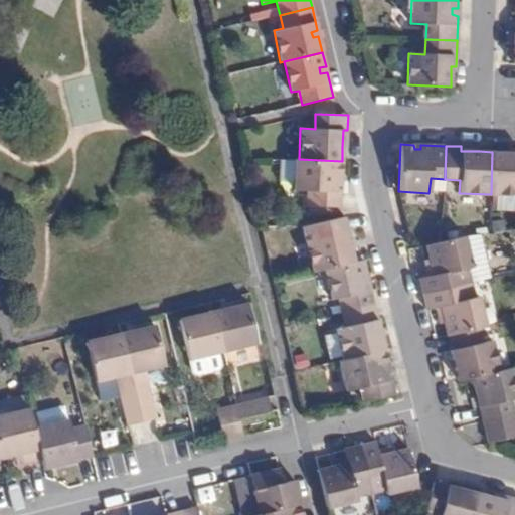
[(492,152),(491,194),(514,195),(514,152),(513,152),(512,158),(507,158),(507,152),(492,152)]
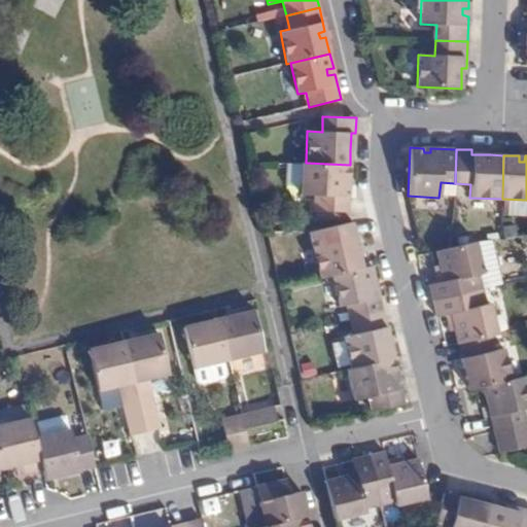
[(306,163),(302,163),(300,195),(317,197),(316,211),(349,213),(349,185),(343,185),(343,179),(350,179),(350,165),(306,163)]
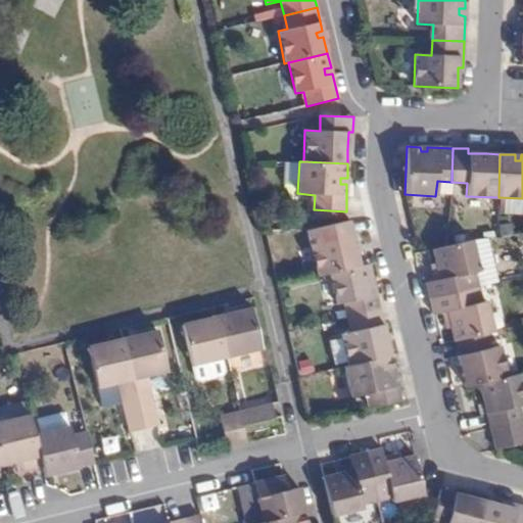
[(313,246),(319,276),(330,274),(360,267),(357,251),(350,252),(349,246),(354,245),(348,220),(347,221),(318,228),(322,244),(313,246)]
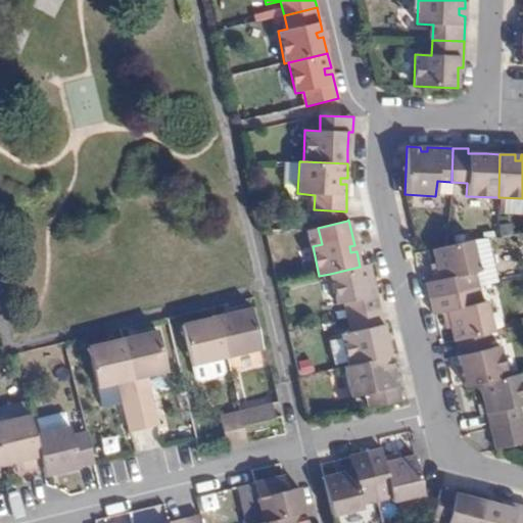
[(492,251),(489,238),(472,240),(476,254),(492,251)]
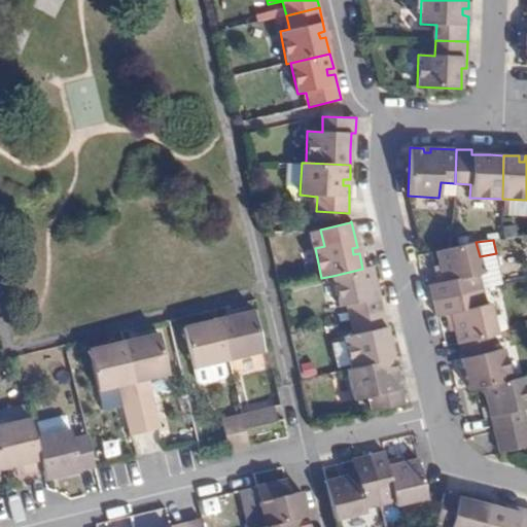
[(476,242),(453,248),(435,251),(438,266),(446,264),(447,270),(436,272),(438,282),(428,284),(432,301),(484,288),(503,284),(496,253),(480,256),(476,242)]
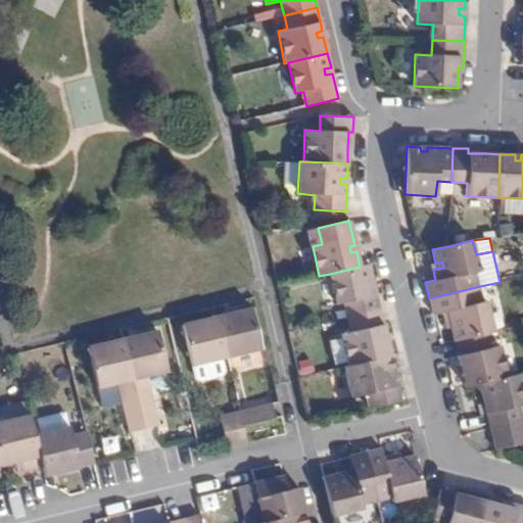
[(442,262),(435,264),(431,265),(433,270),(443,268),(442,262)]
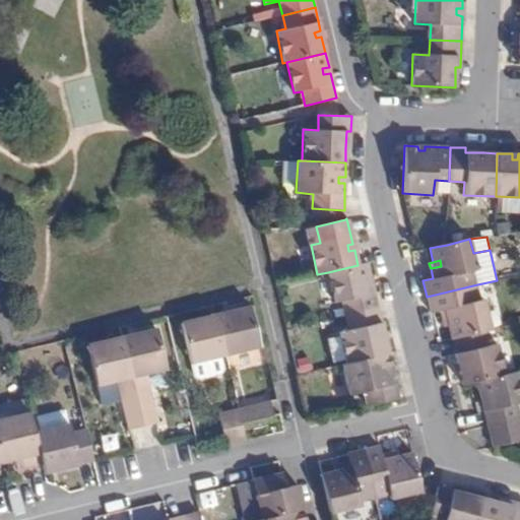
[(344,299),(348,315),(378,308),(372,283),(367,284),(365,279),(371,277),(367,263),(358,265),(328,272),(335,302),(344,299)]
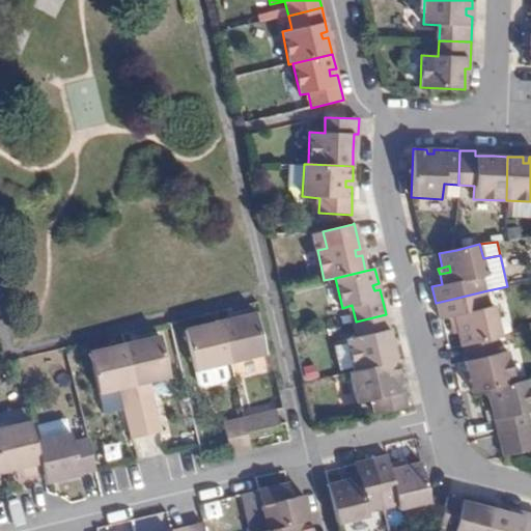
[(491,308),(487,290),(436,303),(440,319),(449,317),(451,326),(457,325),(459,332),(457,332),(460,346),(495,338),(502,337),(494,307),(491,308)]
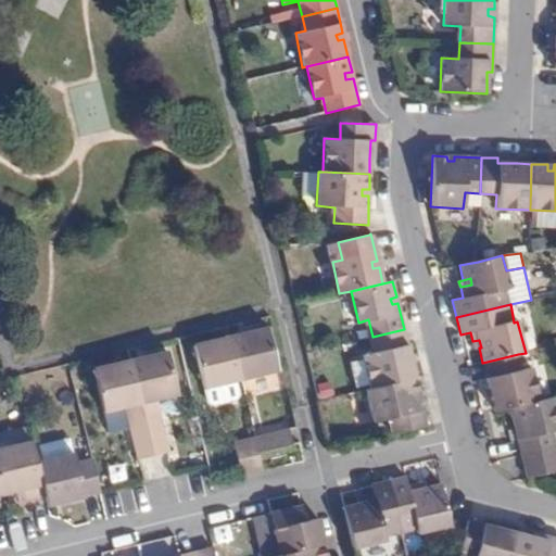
[(268,329),(231,338),(240,377),(278,369),(268,329)]
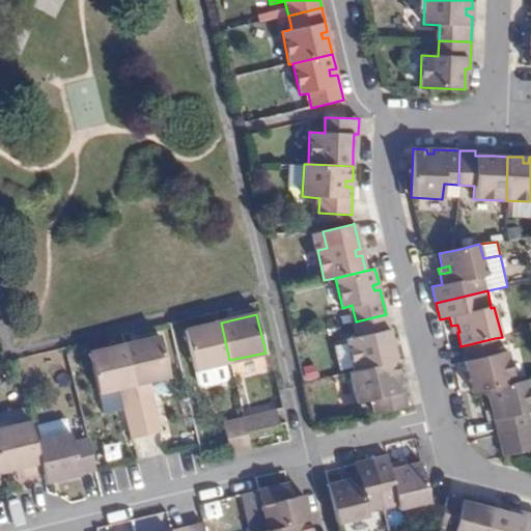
[(386,314),(356,322),(360,337),(351,339),(357,370),(396,361),(393,345),(388,346),(387,341),(391,340),(386,314)]
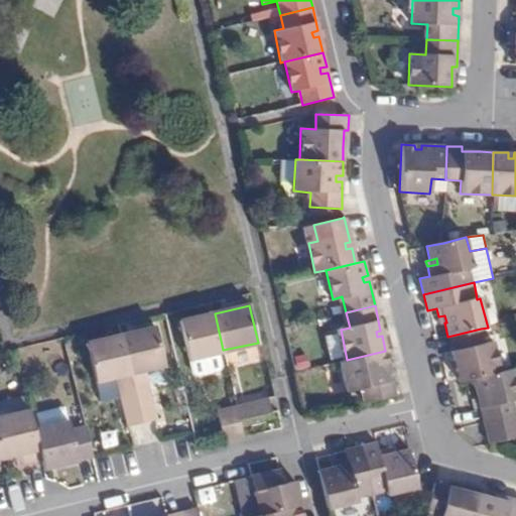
[(223,350),(215,313),(181,321),(189,358),(223,350)]
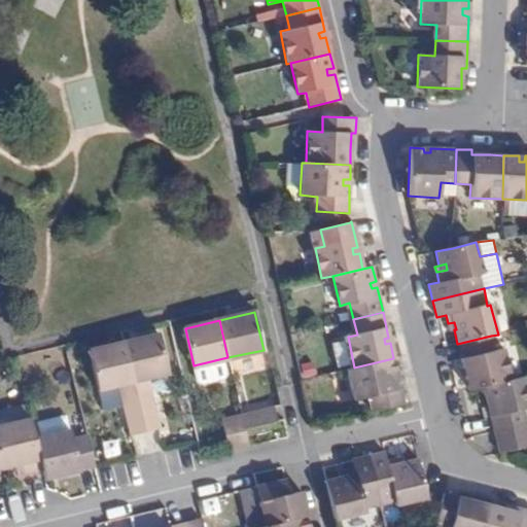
[(160,335),(124,343),(133,381),(149,378),(168,373),(160,335)]
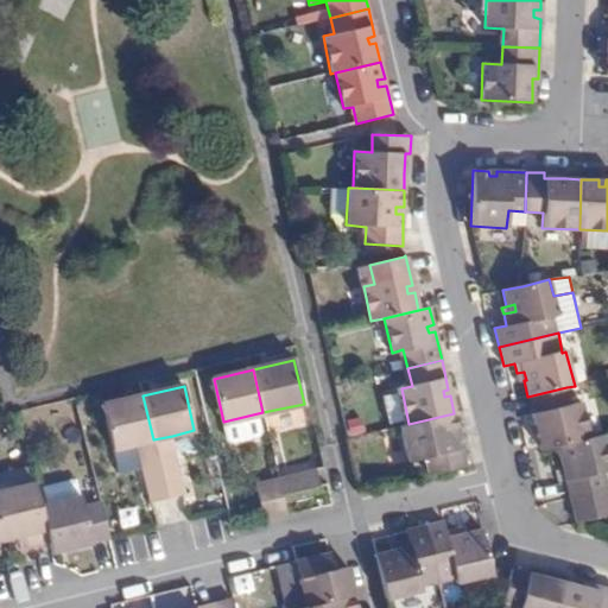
[(570,404),(567,387),(527,397),(534,425),(543,423),(544,431),(536,432),(540,449),(557,445),(589,438),(581,401),(570,404)]
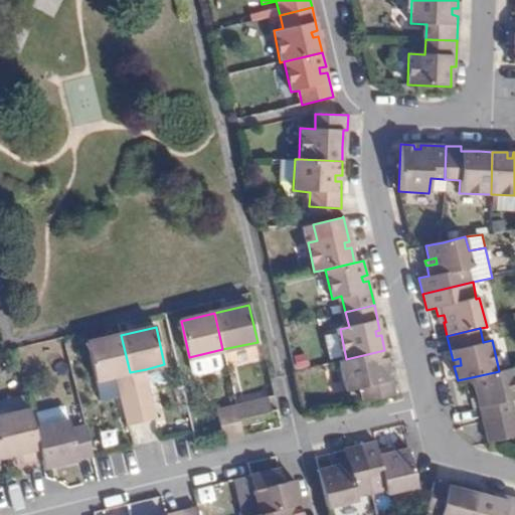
[(130,372),(121,335),(86,343),(96,380),(115,376),(130,372)]
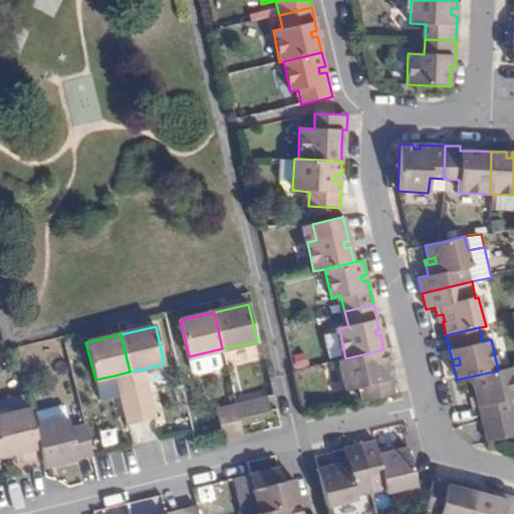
[(359,387),(363,402),(395,394),(389,370),(382,370),(381,365),(387,363),(383,349),(345,358),(338,359),(345,390),(359,387)]
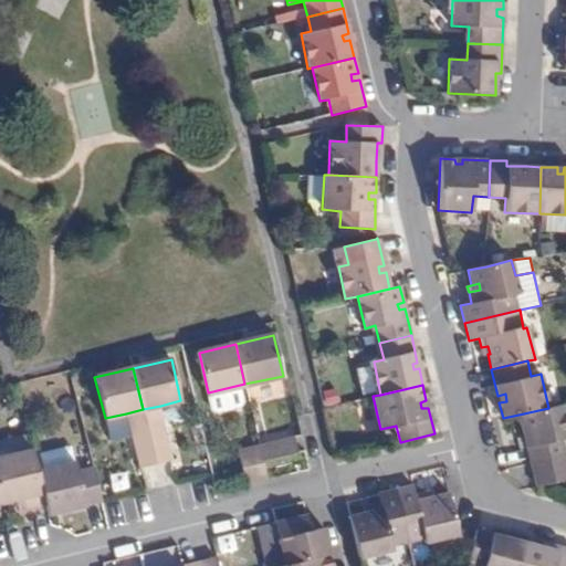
[(565,417),(563,404),(548,408),(519,415),(521,428),(527,427),(528,435),(523,437),(530,464),(565,456),(563,441),(565,440),(565,417)]
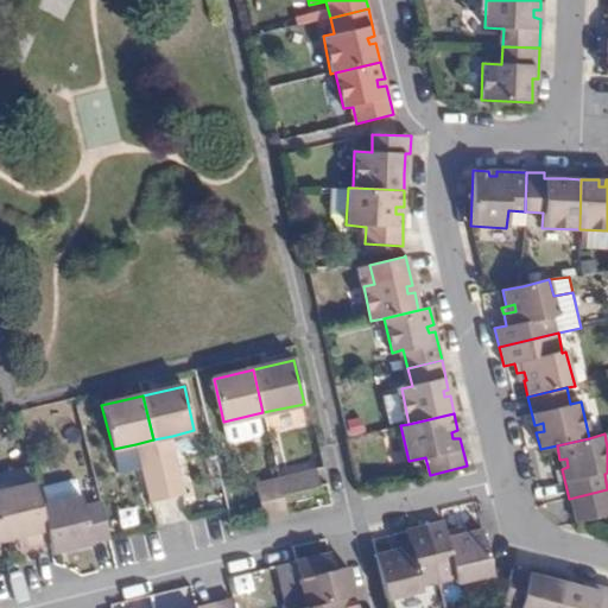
[(172,436),(153,439),(159,464),(178,460),(172,436)]
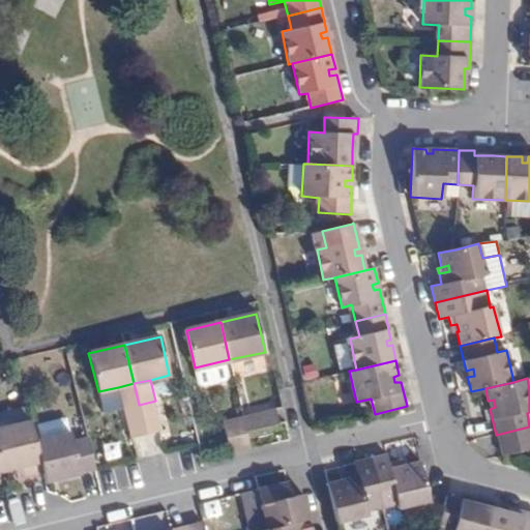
[(134,383),(118,387),(123,408),(139,405),(134,383)]
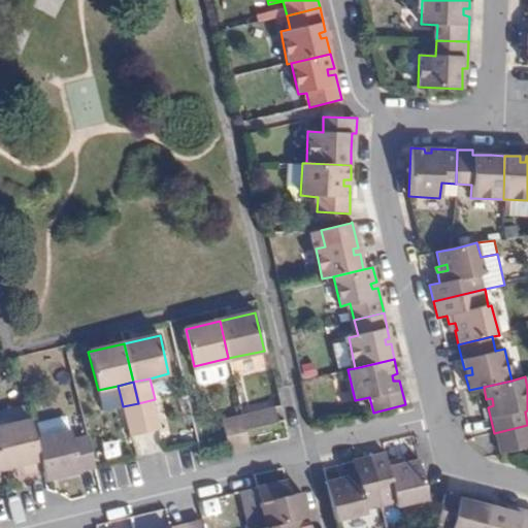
[(138,403),(144,431),(161,427),(155,399),(138,403)]
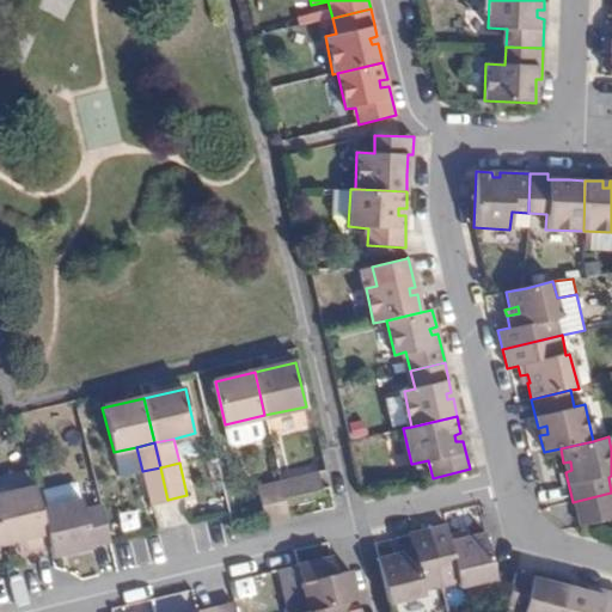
[(150,503),(167,500),(160,467),(142,471),(150,503)]
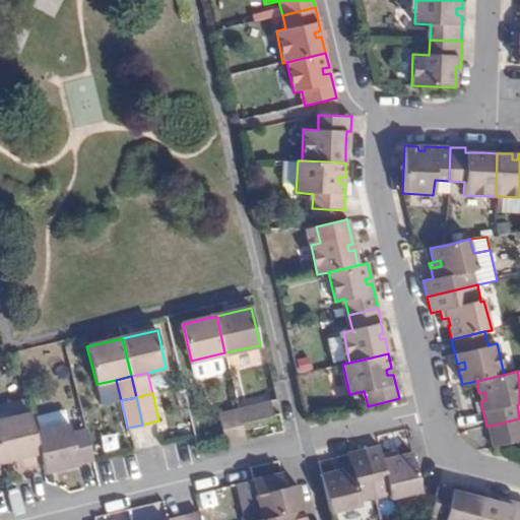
[(273,416),(269,401),(238,408),(242,424),(273,416)]
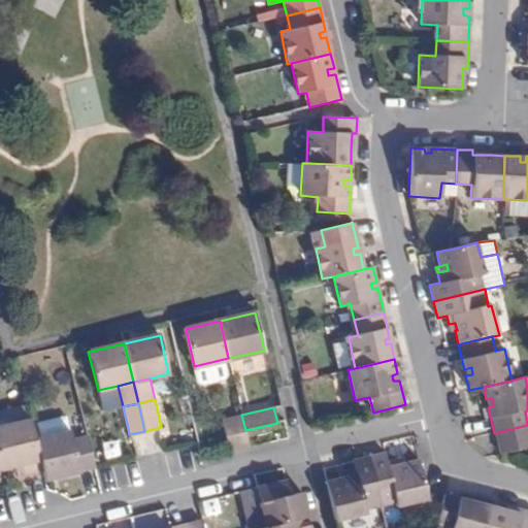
[(245,430),(241,415),(223,419),(230,452),(235,451),(250,448),(245,430)]
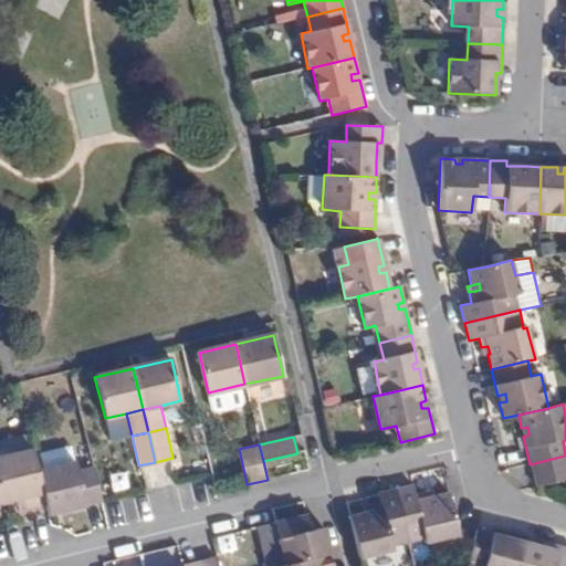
[(32,449),(0,456),(0,502),(27,495),(30,509),(45,504),(38,469),(32,449)]
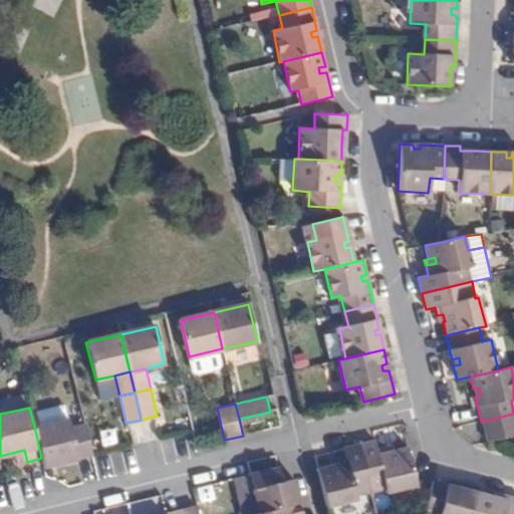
[(513,415),(513,414),(481,422),(486,442),(513,435),(513,415)]
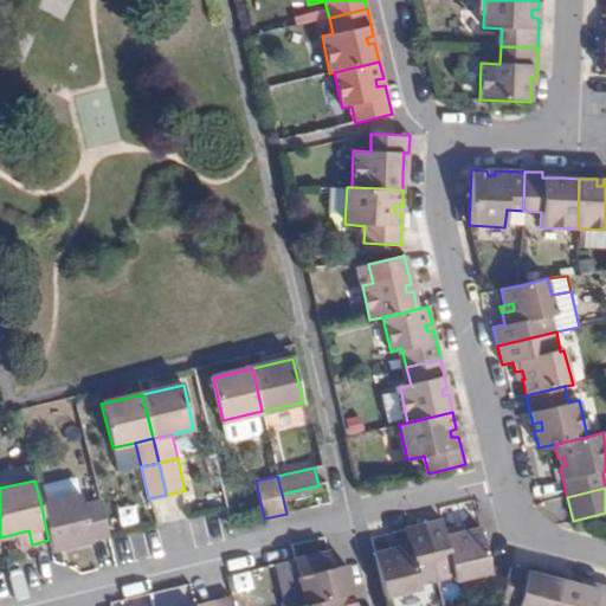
[(79,492),(40,502),(49,540),(51,550),(109,537),(100,497),(83,502),(79,492)]
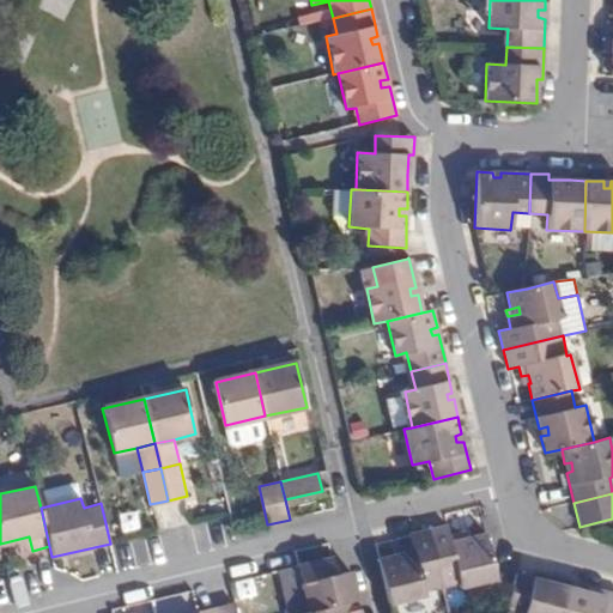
[(428,529),(442,588),(460,583),(461,588),(497,580),(485,533),(469,538),(461,540),(459,534),(449,536),(447,525),(428,529)]
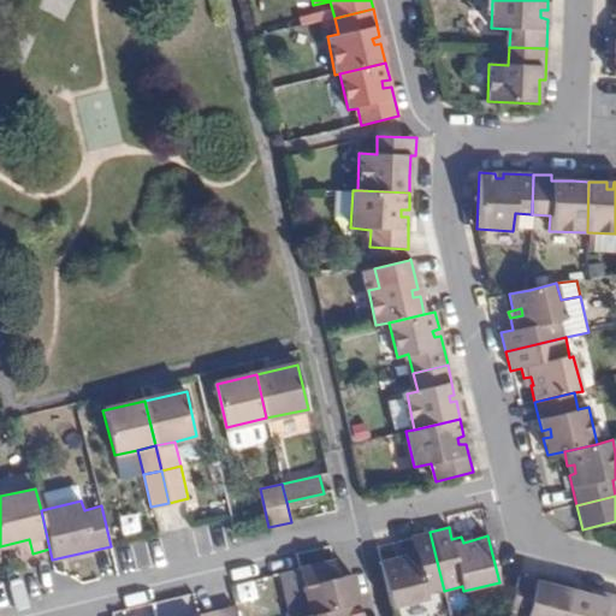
[(397,557),(380,562),(391,609),(427,599),(426,594),(444,591),(430,532),(412,537),(414,549),(404,550),(406,556),(397,557)]
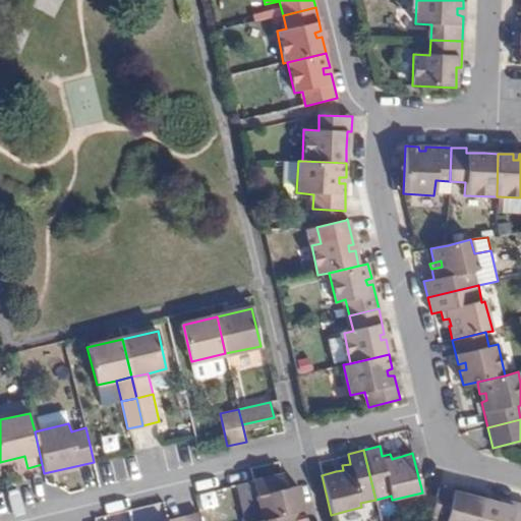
[(300,498),(298,485),(286,487),(283,474),(254,480),(265,519),(303,510),(300,498)]
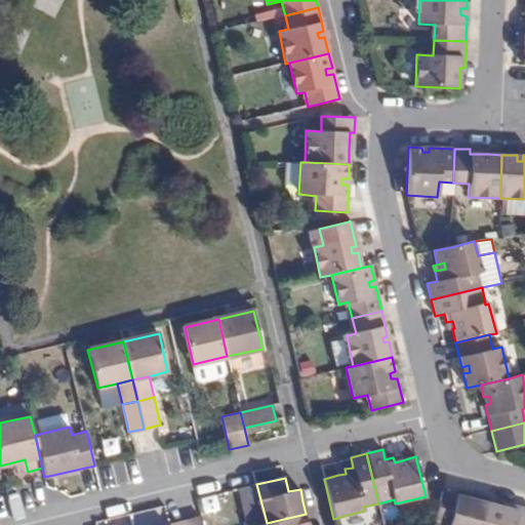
[(440,500),(433,523),(440,524),(481,524),(488,502),(473,499),(471,503),(463,501),(465,496),(442,490),(440,500)]
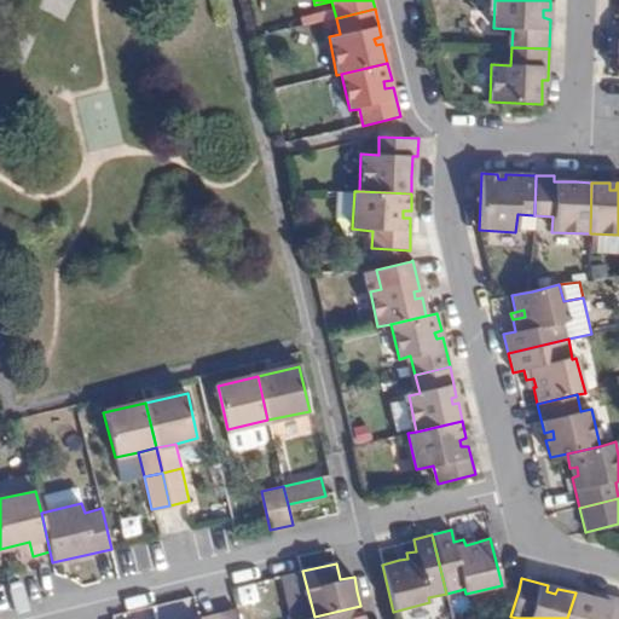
[(499,614),(510,617),(519,590),(508,588),(499,614)]
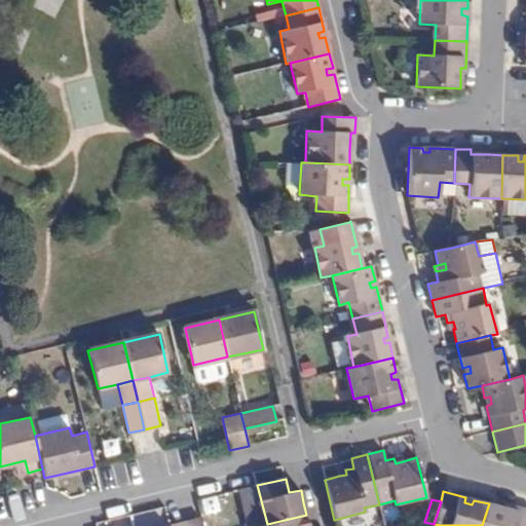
[(489,503),(482,525),(525,525),(525,509),(521,508),(519,513),(502,508),(489,503)]
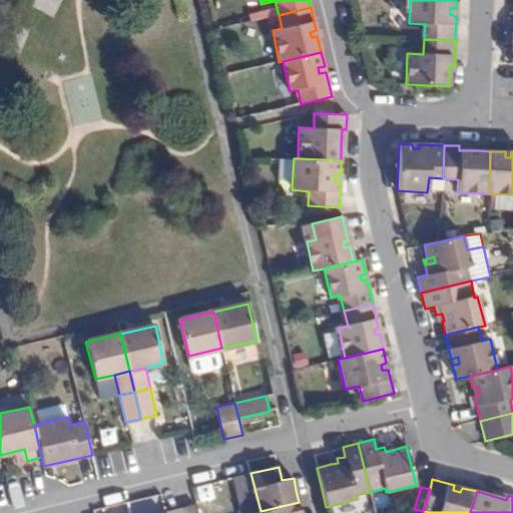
[(491,491),(490,495),(506,500),(508,495),(499,493),(491,491)]
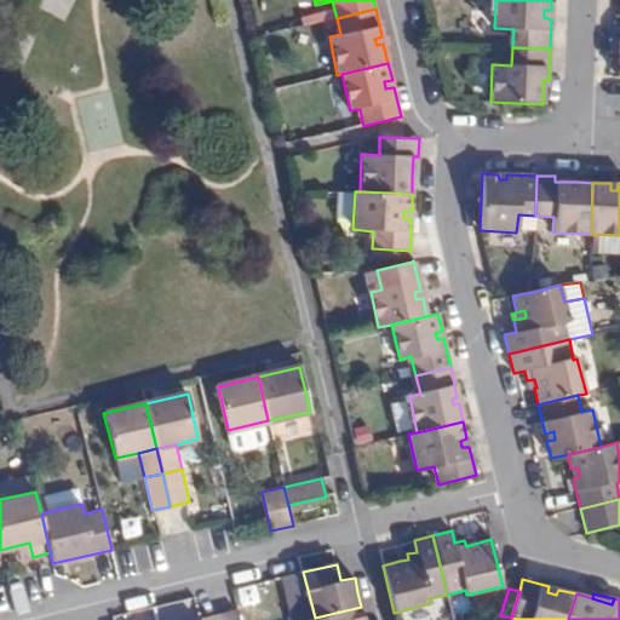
[(363,619),(363,614),(361,607),(315,618),(305,619),(363,619)]
